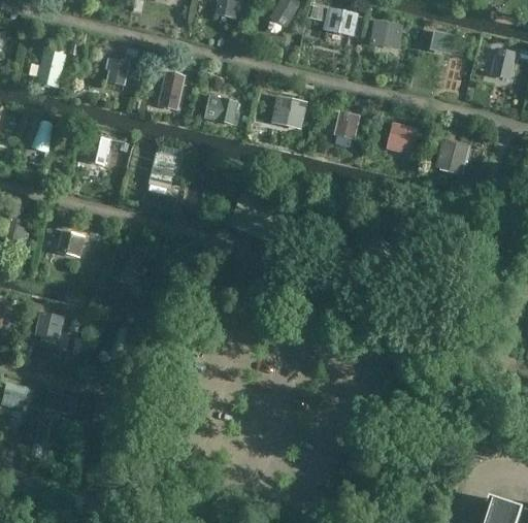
[(220,0),(219,6),(236,10),(238,0),(220,0)]
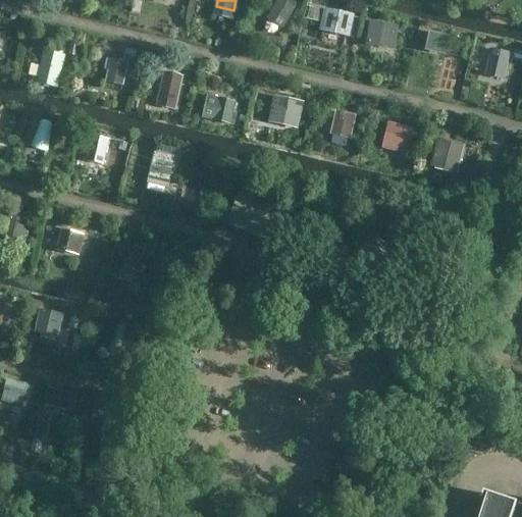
[(292,3),(294,0),(285,0),(275,0),(269,10),(284,19),(293,4),(292,3)]
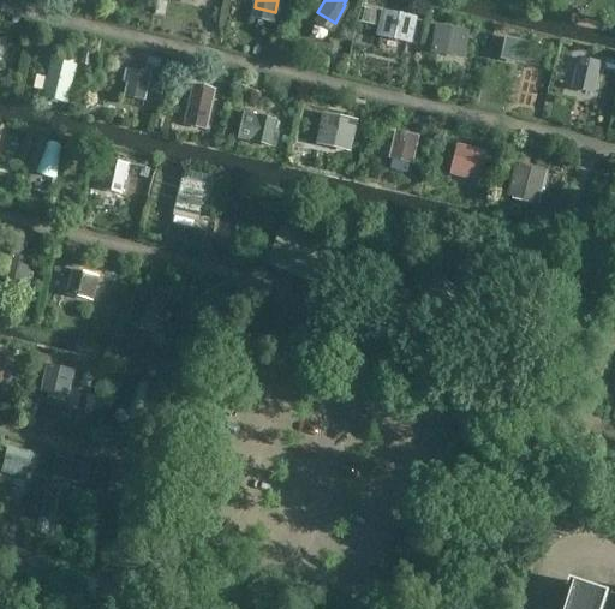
[(406,36),(411,15),(386,9),(381,30),(406,36)]
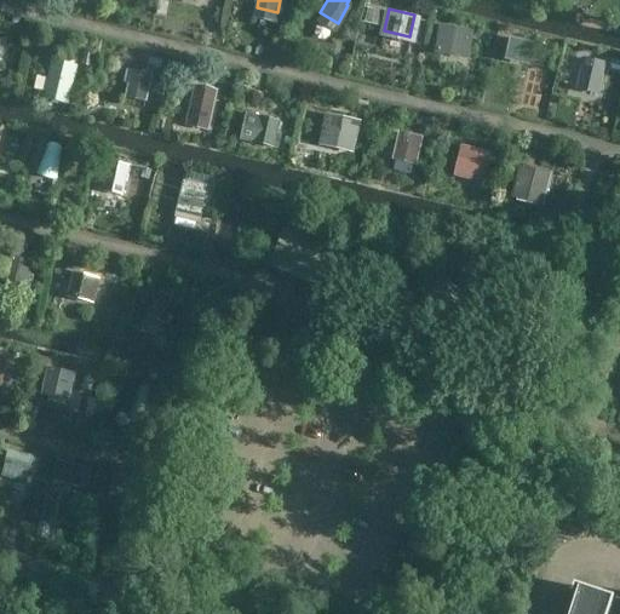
[(472,27),(438,21),(434,50),(468,56),(472,27)]
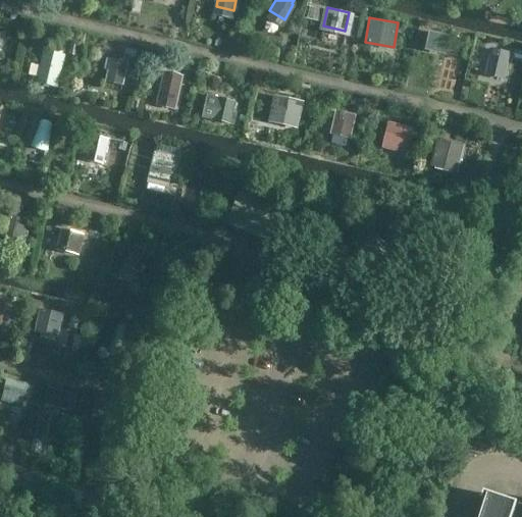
[(426,44),(447,48),(451,30),(430,24),(426,44)]
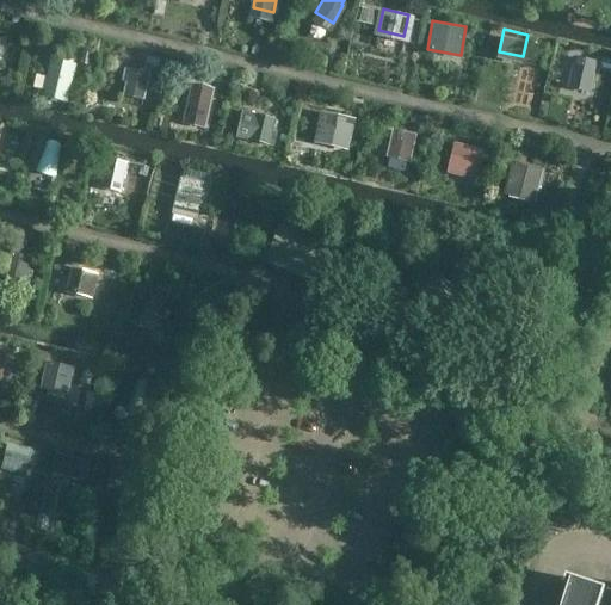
[(587,84),(594,59),(575,53),(569,78),(587,84)]
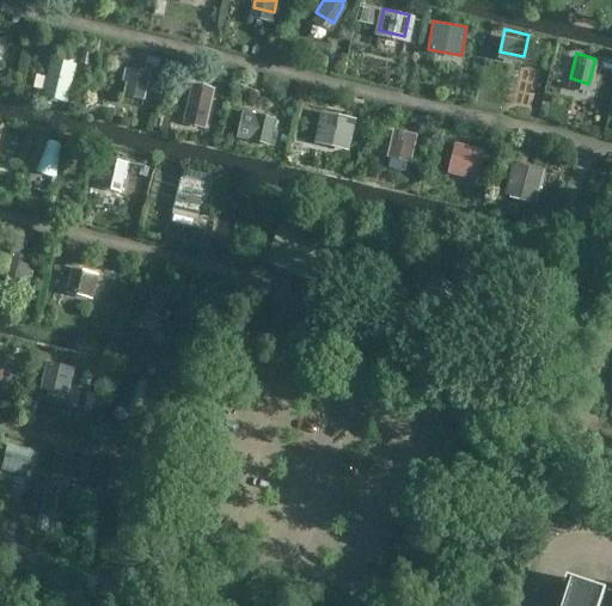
[(66,92),(72,68),(51,63),(47,87),(66,92)]
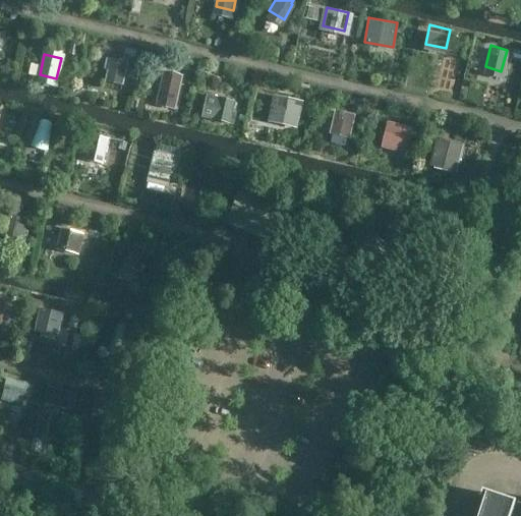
[(105,65),(107,65),(105,74),(122,79),(126,60),(107,55),(105,65)]
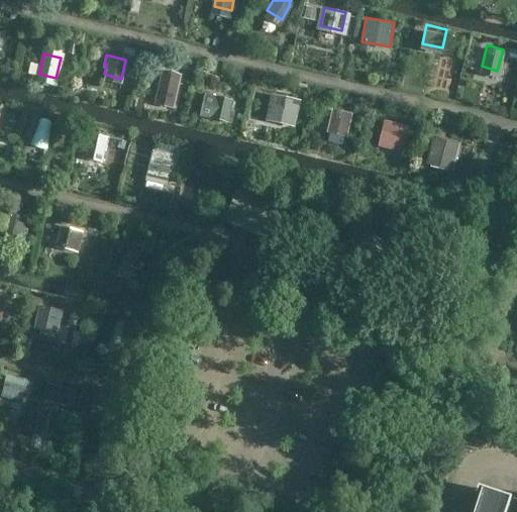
[(174,96),(179,76),(171,74),(172,71),(164,69),(158,92),(174,96)]
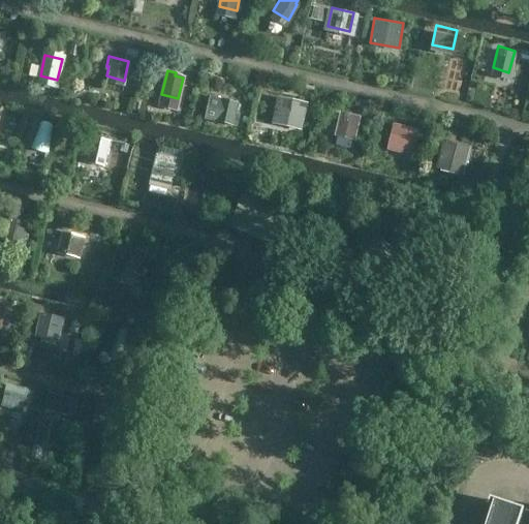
[(224,96),(224,99),(209,95),(204,116),(237,123),(240,111),(237,110),(239,99),(224,96)]
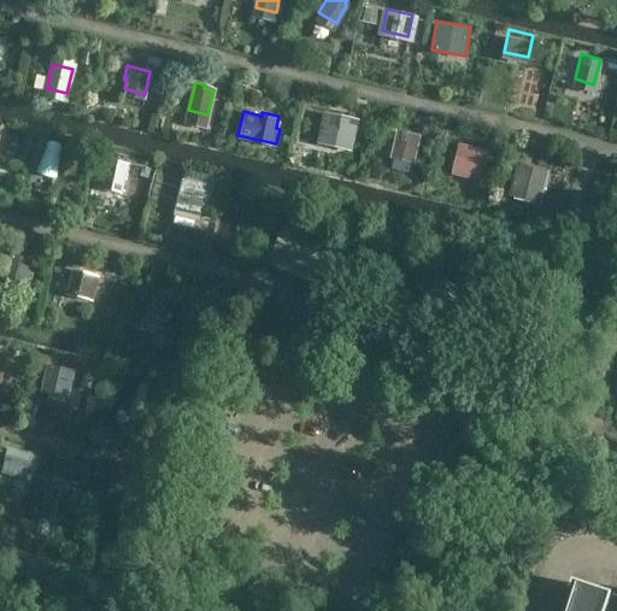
[(353,119),(330,113),(324,137),(344,141),(347,128),(351,129),(353,119)]
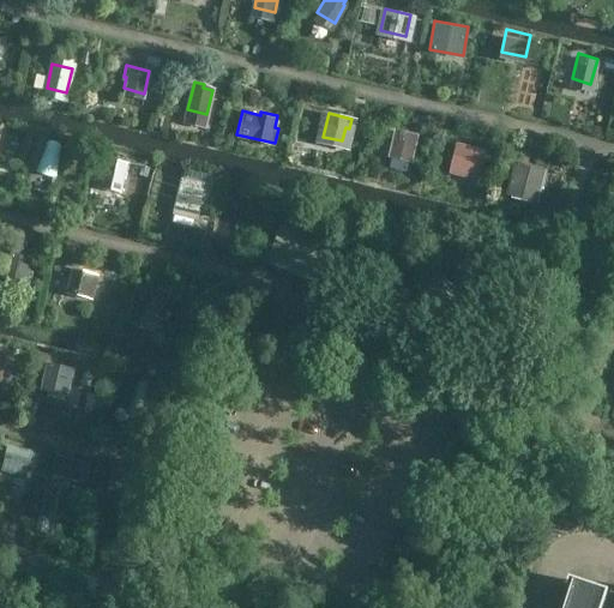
[(392,152),(414,157),(420,134),(397,128),(392,152)]
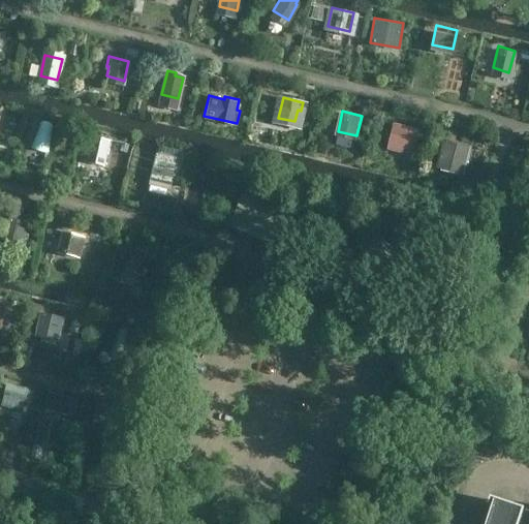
[(50,132),(52,123),(38,120),(35,129),(31,140),(50,144),(50,132)]
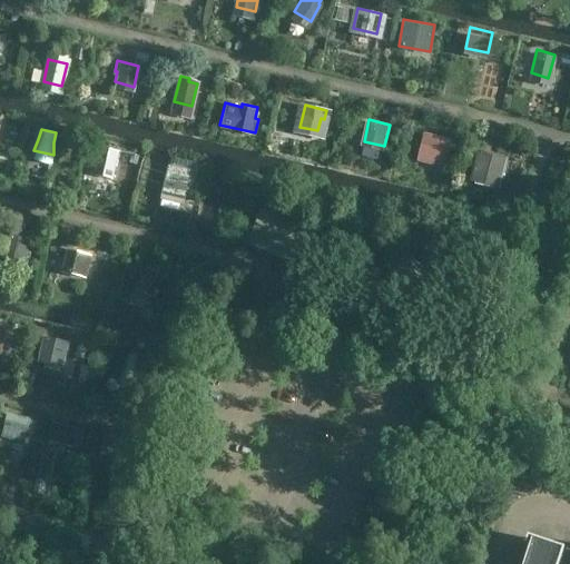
[(416,158),(444,165),(451,136),(423,129),(416,158)]
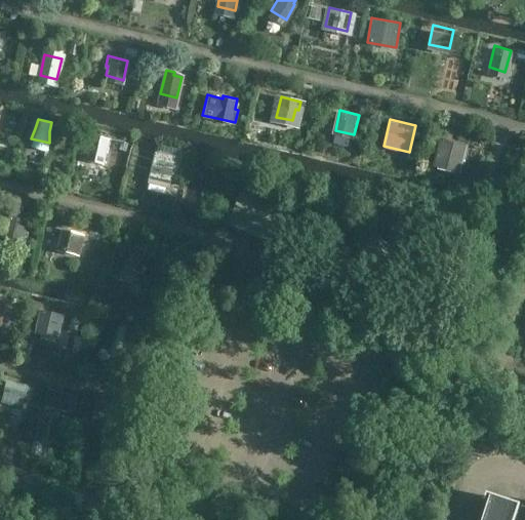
[(92,135),(86,161),(105,165),(111,140),(92,135)]
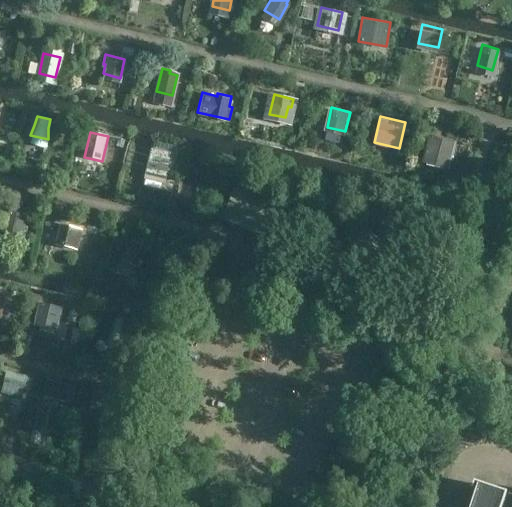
[(429,132),(422,160),(449,167),(456,139),(429,132)]
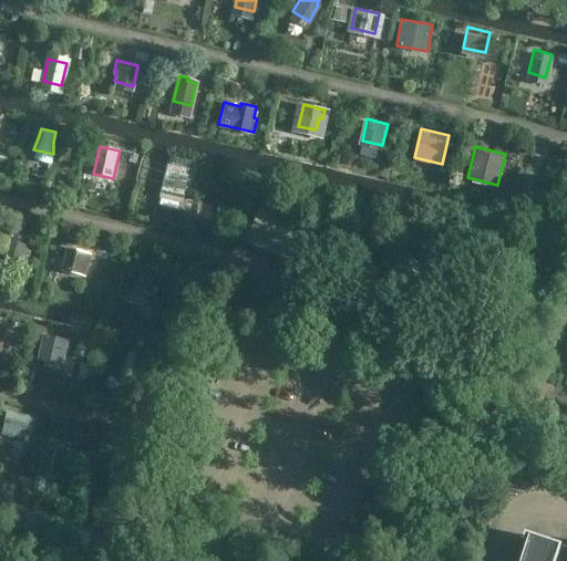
[(184,189),(188,167),(168,163),(163,184),(184,189)]
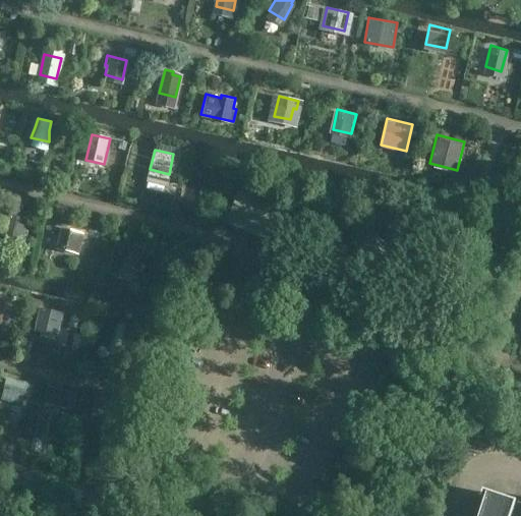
[(274,240),(280,228),(289,208),(242,184),(226,218),(274,240)]
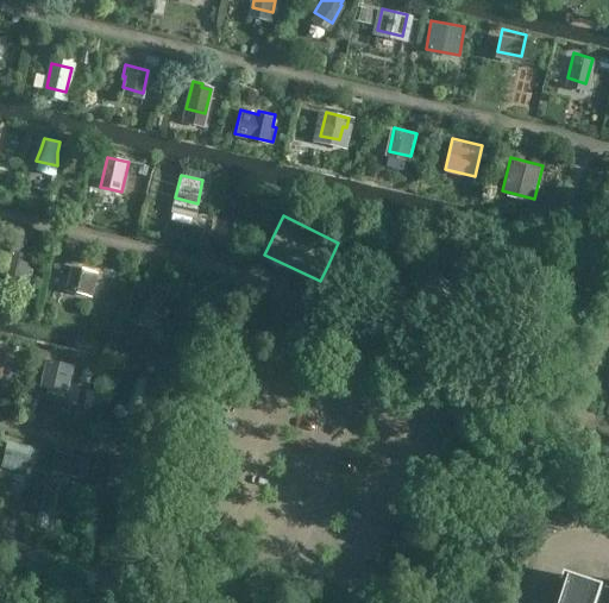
[(12,250),(8,267),(7,272),(29,277),(32,265),(27,265),(31,253),(12,250)]
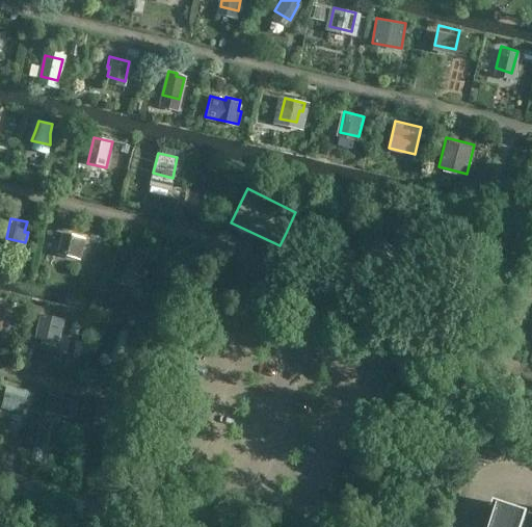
[(62,230),(57,253),(81,258),(86,235),(62,230)]
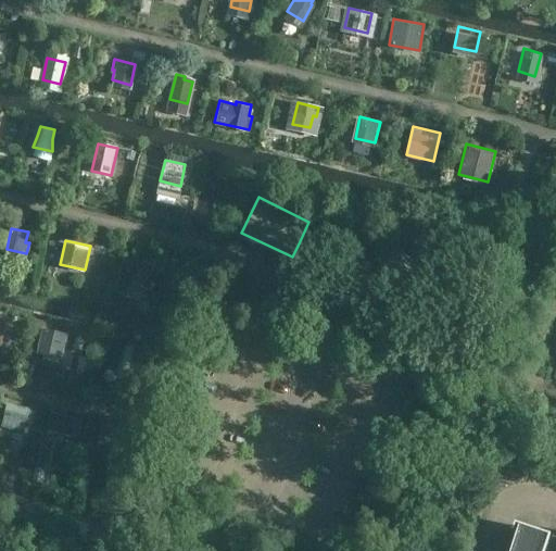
[(143,259),(133,279),(150,288),(162,267),(143,259)]
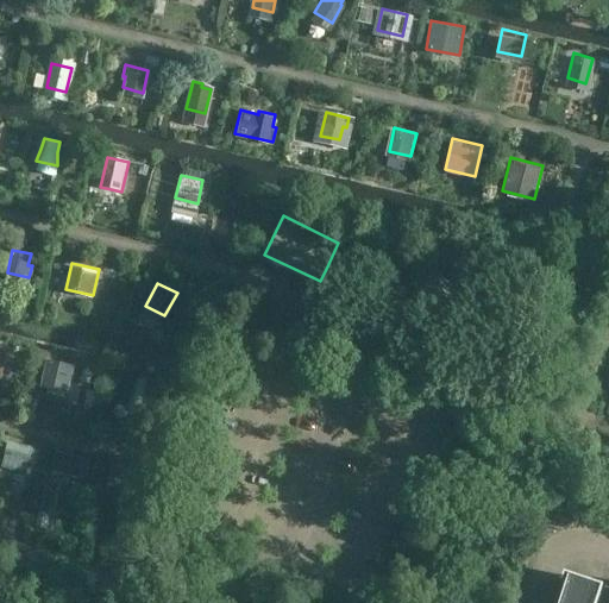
[(60,359),(48,357),(43,376),(48,377),(46,382),(66,385),(70,366),(58,364),(60,359)]
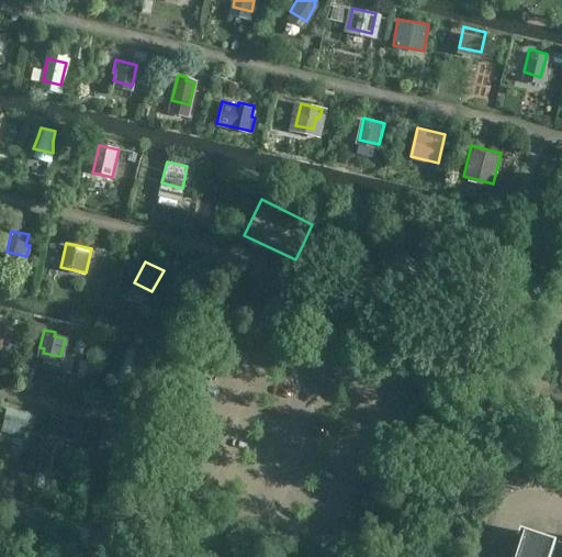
[(139,351),(124,347),(122,358),(116,372),(135,377),(137,361),(139,351)]
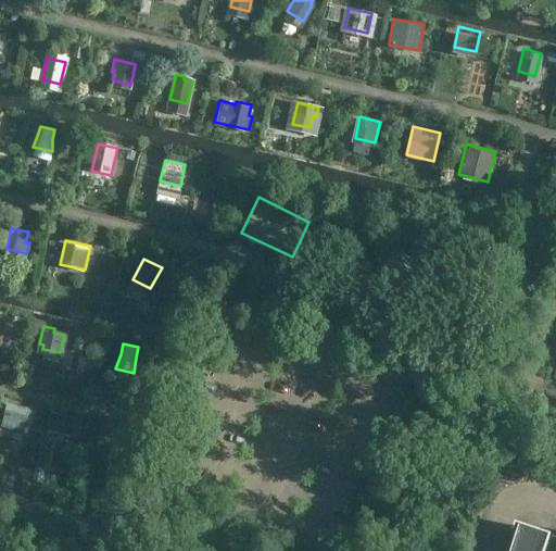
[(1,424),(24,429),(26,421),(32,423),(36,409),(29,407),(29,405),(8,400),(1,424)]
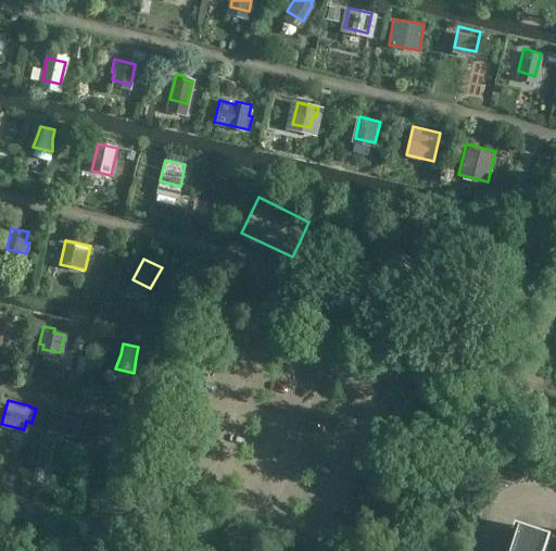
[(75,433),(78,416),(54,411),(50,427),(75,433)]
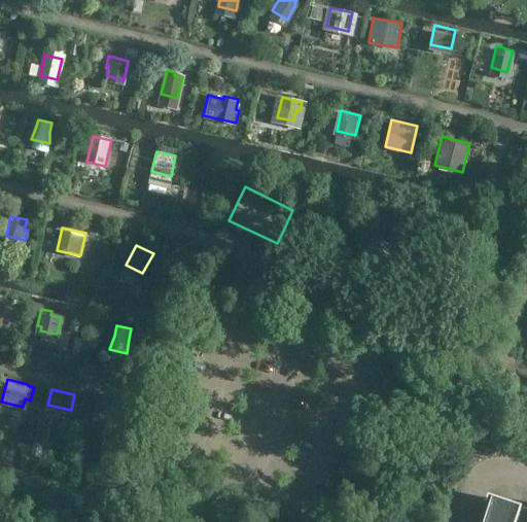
[(98,397),(93,418),(120,424),(125,404),(98,397)]
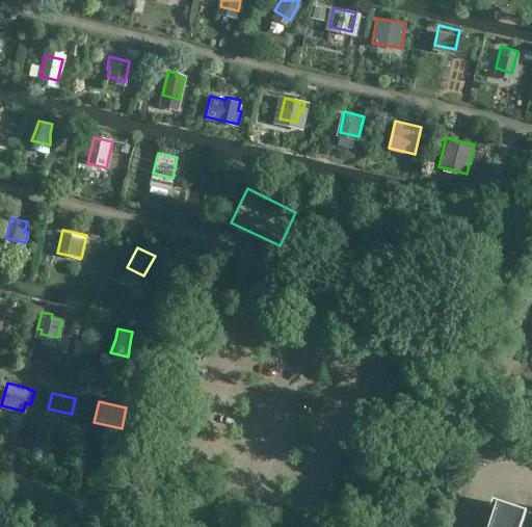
[(519,526),(525,510),(491,500),(481,526),(519,526)]
